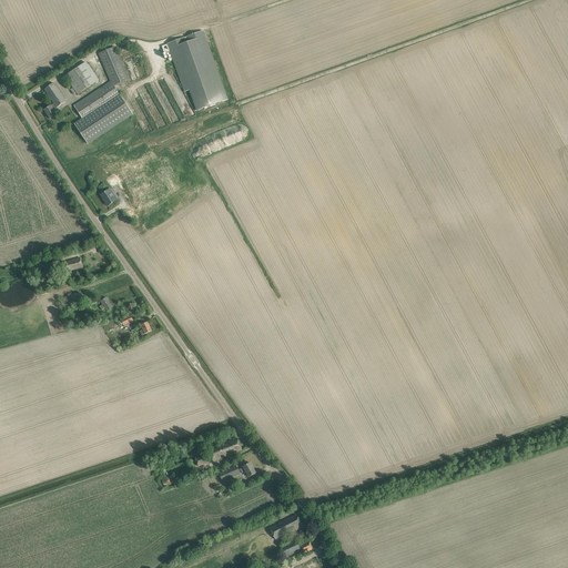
[(227,100),(204,32),(162,47),(164,53),(170,51),(184,92),(190,90),(196,110),(204,108),(205,110),(206,111),(216,108),(214,104),(227,100)]
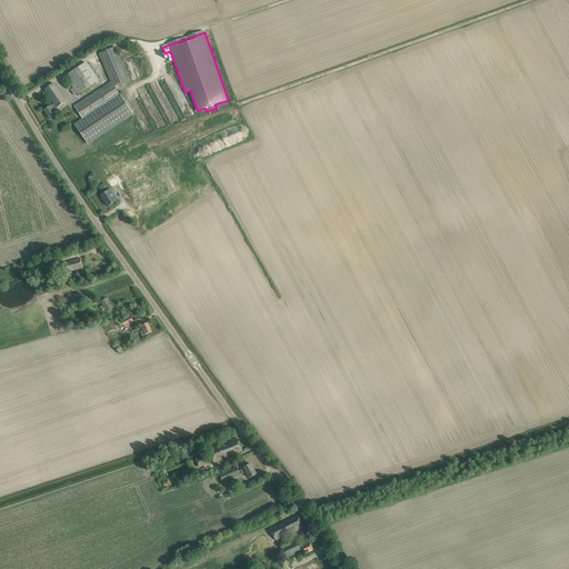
[(115,47),(99,55),(110,82),(115,87),(129,80),(115,47)]
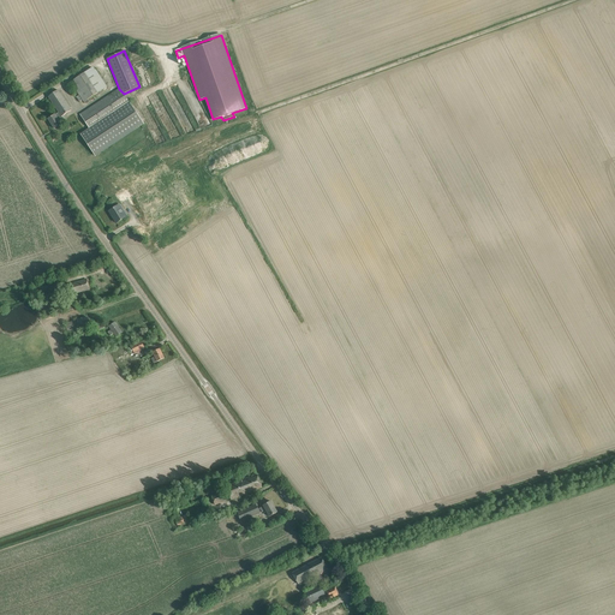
[(149,60),(133,66),(142,88),(156,83),(149,60)]
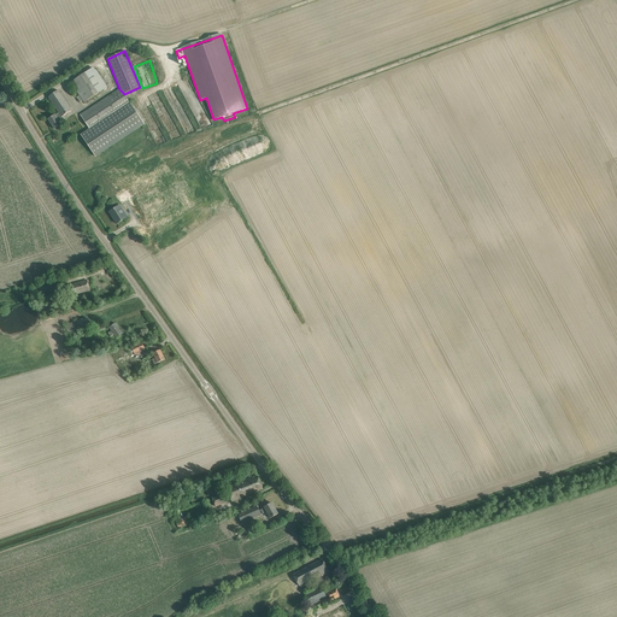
[(93,68),(71,82),(78,93),(80,95),(76,98),(80,103),(83,100),(84,103),(87,101),(90,99),(104,89),(107,87),(101,78),(100,80),(93,68)]
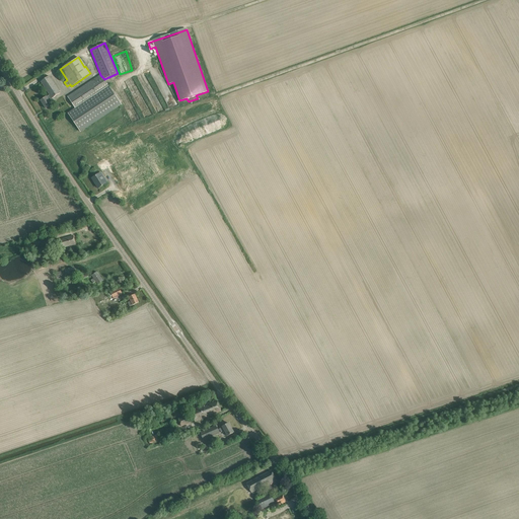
[(104,79),(100,75),(68,96),(76,108),(68,114),(80,131),(121,104),(104,79)]
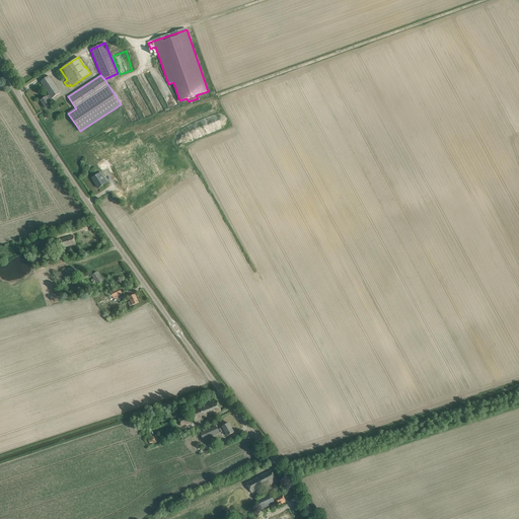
[(50,76),(41,82),(50,95),(52,98),(61,92),(50,76)]
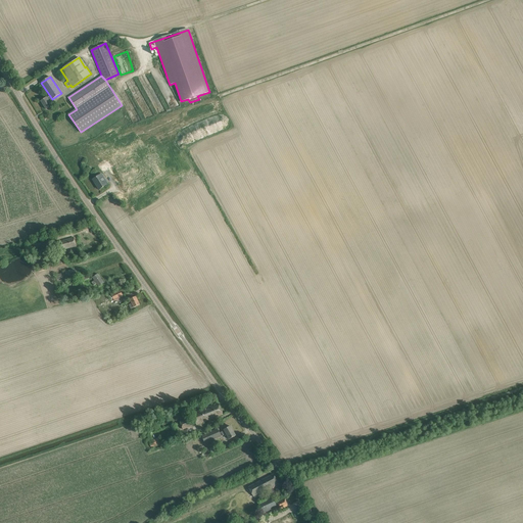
[(47,98),(41,101),(46,109),(50,106),(52,105),(55,103),(52,99),(50,96),(47,98)]
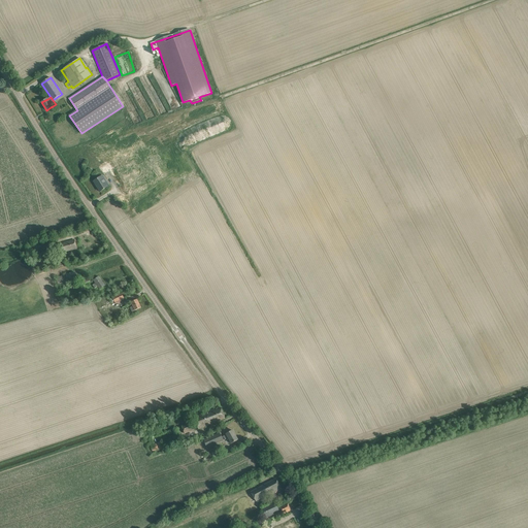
[(103,180),(101,176),(94,182),(100,192),(109,186),(105,179),(103,180)]
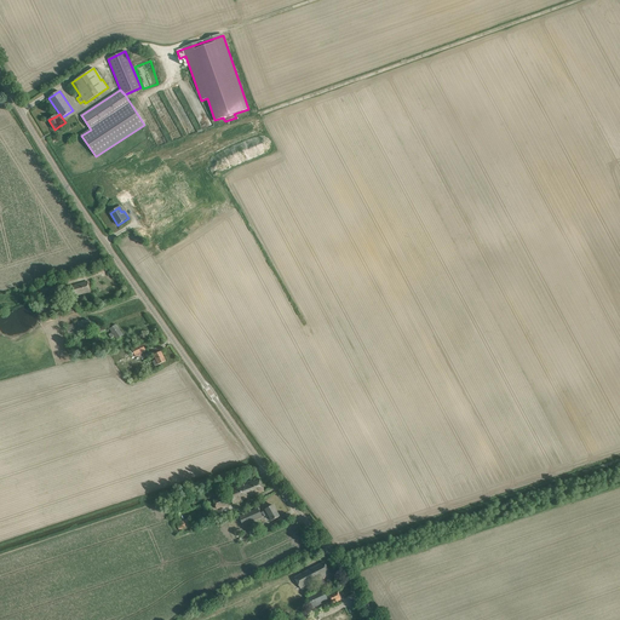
[(62,290),(59,281),(49,285),(50,293),(62,290)]
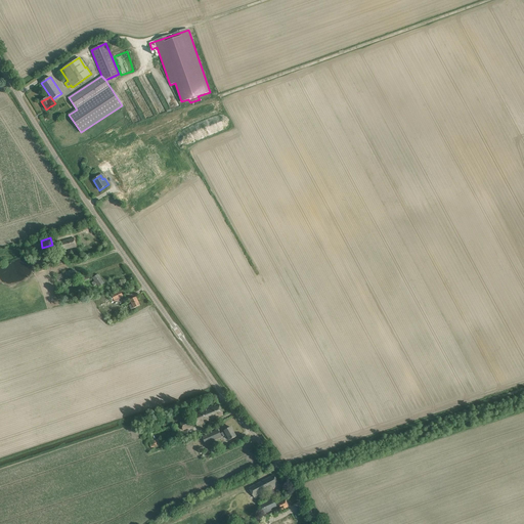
[(56,243),(53,244),(54,249),(56,248),(56,250),(58,250),(59,252),(72,249),(77,248),(74,237),(69,239),(56,243)]
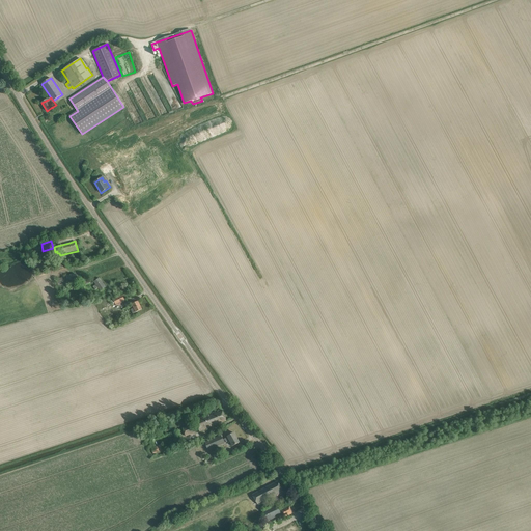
[(31,251),(29,251),(29,254),(32,253),(32,254),(43,251),(42,244),(30,247),(31,251)]
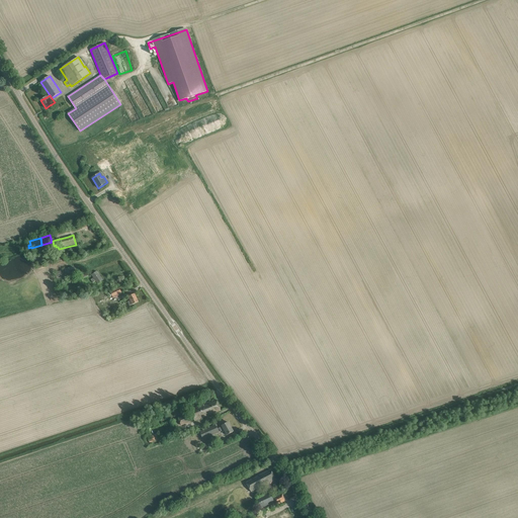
[(103,280),(97,271),(92,275),(94,278),(91,280),(93,283),(96,281),(98,283),(103,280)]
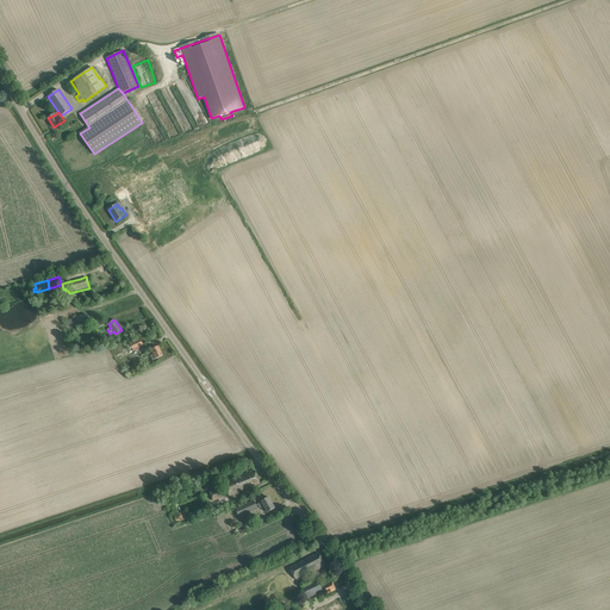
[(95,324),(92,325),(94,330),(95,332),(98,331),(97,329),(98,329),(97,328),(104,325),(101,321),(95,323),(95,324)]
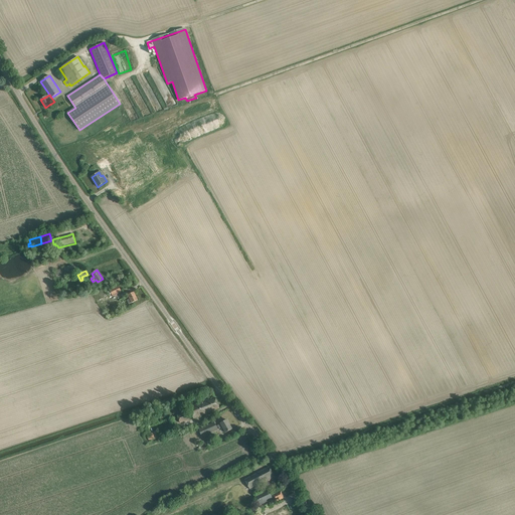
[(115,289),(108,292),(109,295),(112,294),(112,295),(117,293),(118,292),(121,291),(119,287),(115,289)]
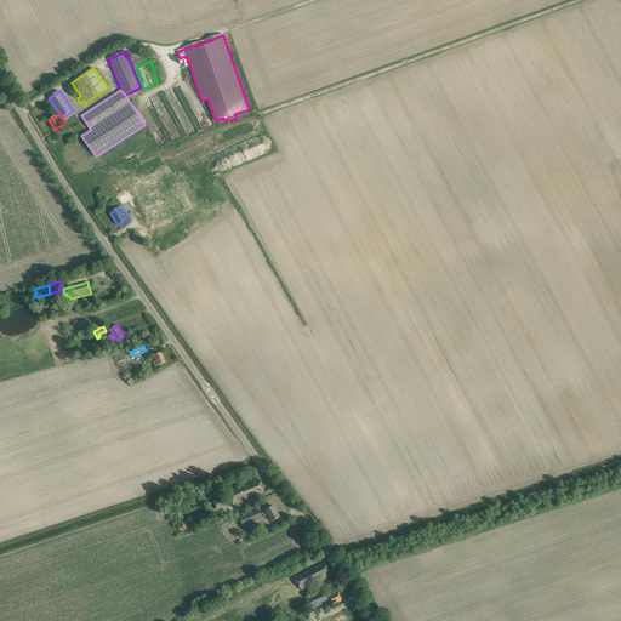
[(166,362),(161,352),(154,355),(157,360),(153,363),(155,366),(166,362)]
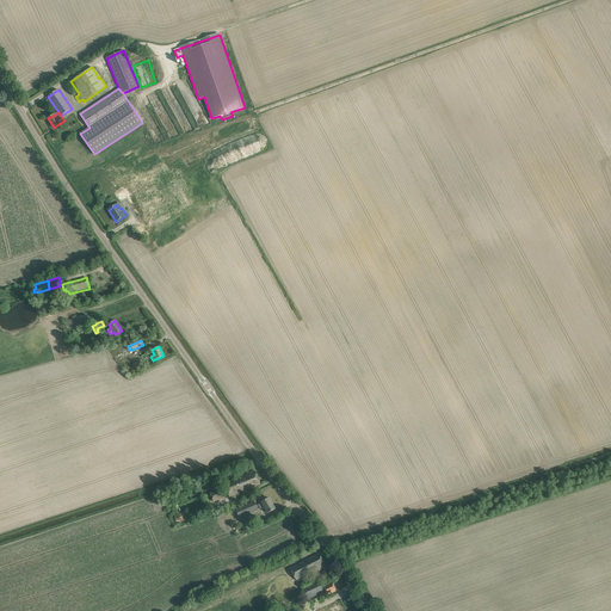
[(248,474),(235,479),(241,493),(254,488),(253,487),(260,485),(255,471),(248,474)]
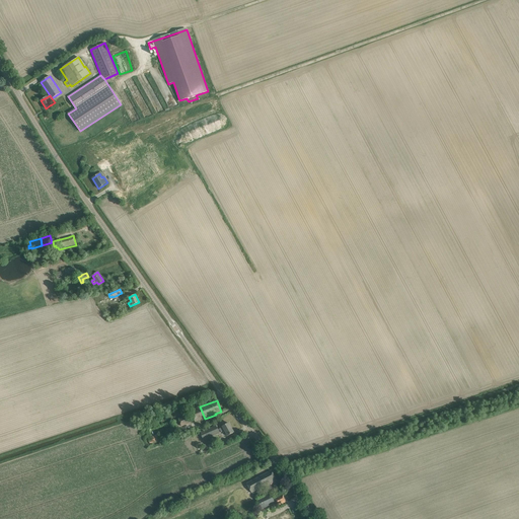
[(205,419),(200,408),(196,409),(196,408),(191,410),(196,422),(205,419)]
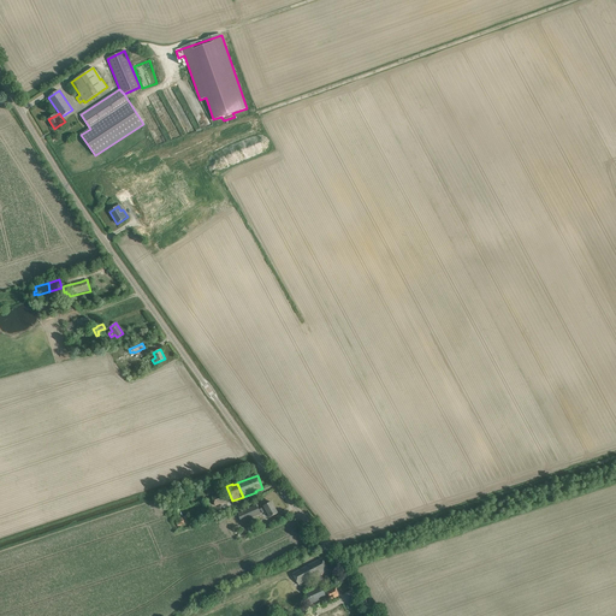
[(225,502),(221,493),(212,497),(215,505),(225,502)]
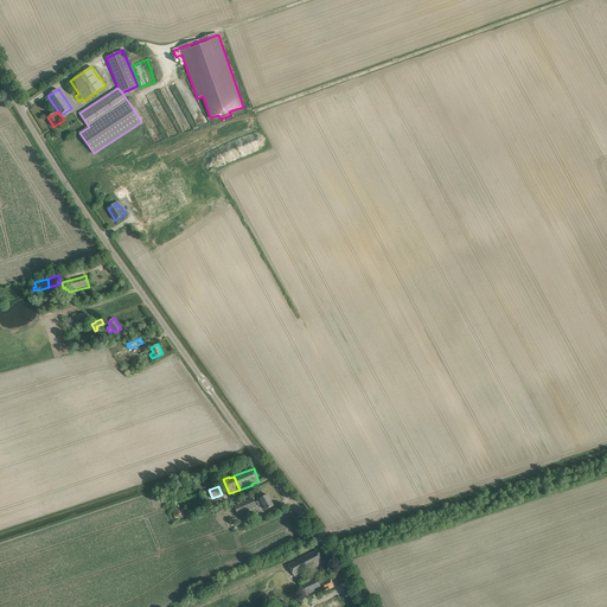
[(274,506),(268,494),(260,499),(261,499),(256,502),(259,506),(263,504),(266,510),(274,506)]
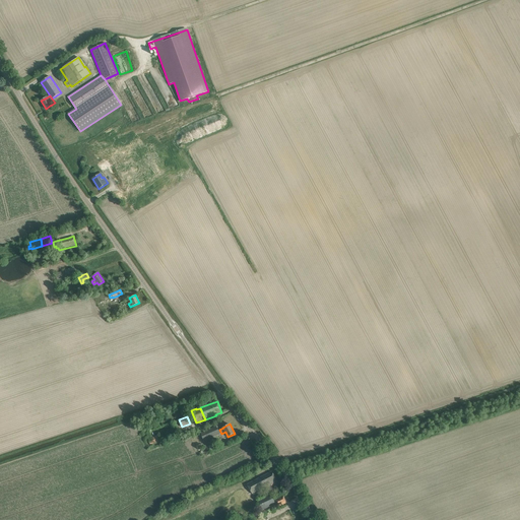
[(219,435),(216,427),(200,434),(204,441),(219,435)]
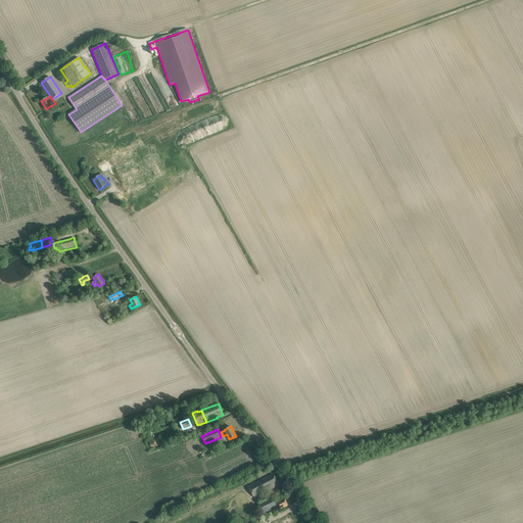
[(161,443),(160,437),(148,441),(151,447),(161,443)]
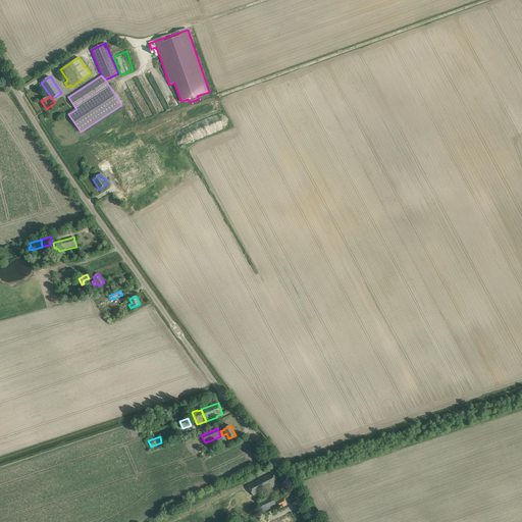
[(253,496),(278,482),(273,473),(248,486),(253,496)]
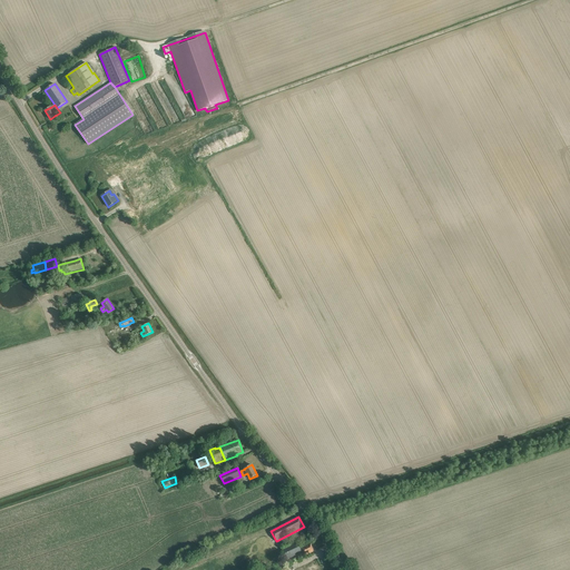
[(314,551),(310,543),(301,547),(297,541),(282,549),(286,560),(300,553),(302,557),(314,551)]
